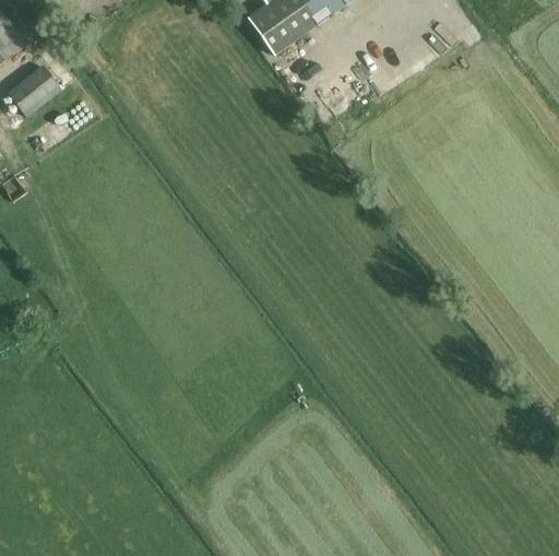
[(274,56),(352,0),(271,0),(268,3),(247,18),(274,56)]
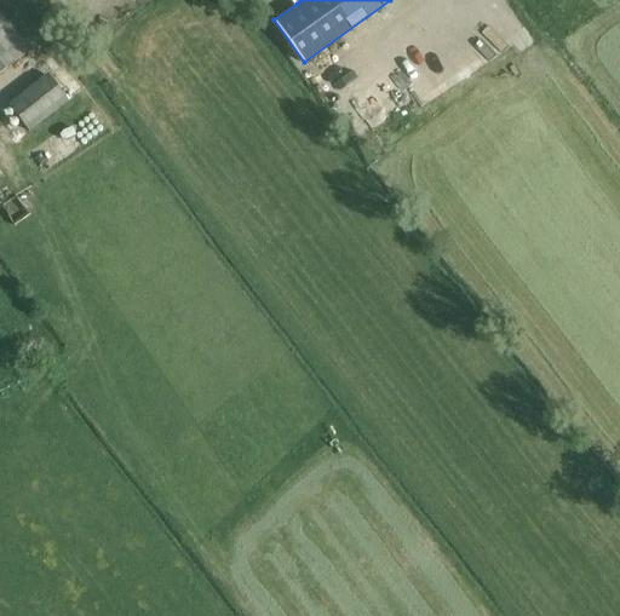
[(0,72),(29,50),(0,12),(0,72)]
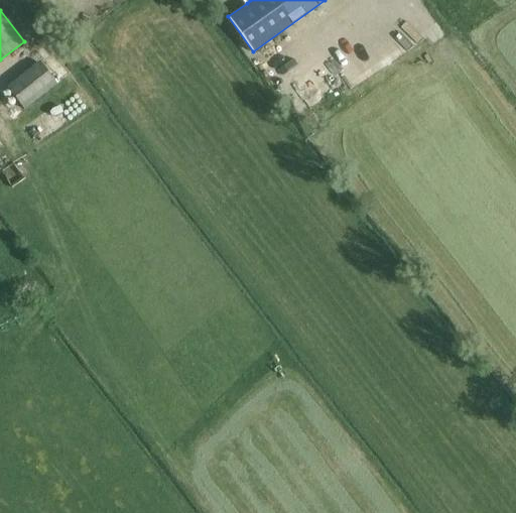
[(39,60),(7,87),(26,109),(57,82),(39,60)]
